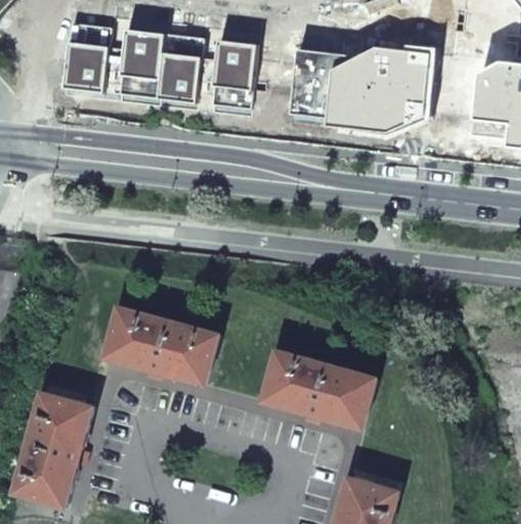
[(113,29),(72,24),(62,93),(251,116),(259,46),(219,41),(217,61),(204,59),(207,39),(126,29),(124,48),(111,46),(113,29)]
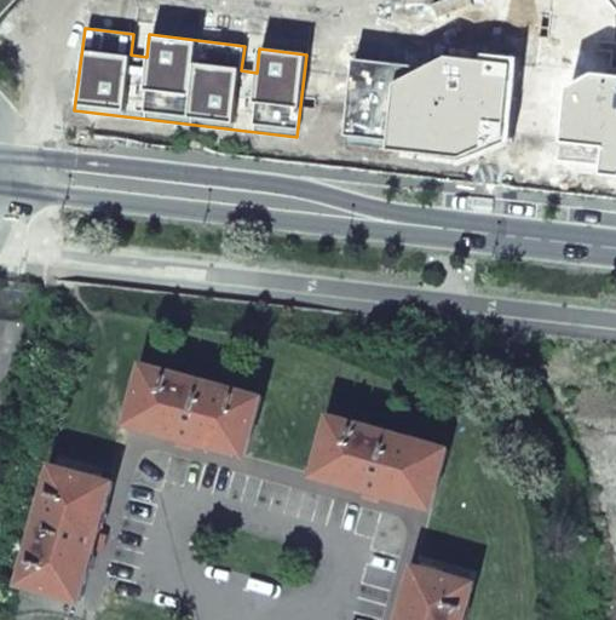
[(422,65),(351,57),(343,132),(386,137),(385,156),(455,164),(507,144),(517,55),(450,47),(422,65)]
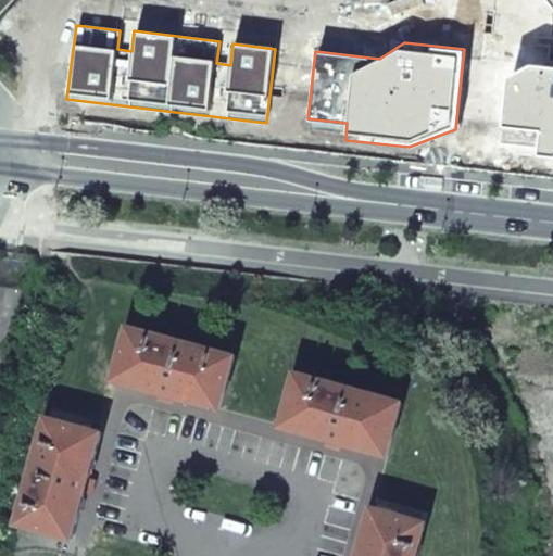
[(552,159),(552,66),(535,65),(510,76),(502,142),(540,147),(539,156),(552,159)]
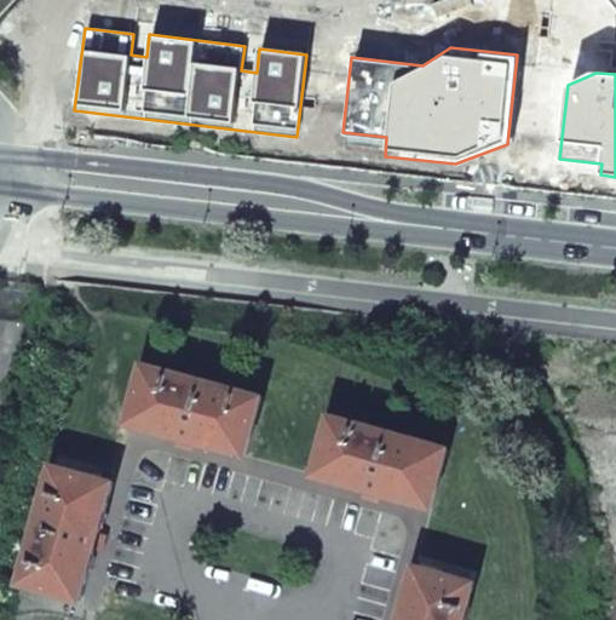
[(142,365),(125,424),(242,457),(258,397),(142,365)]
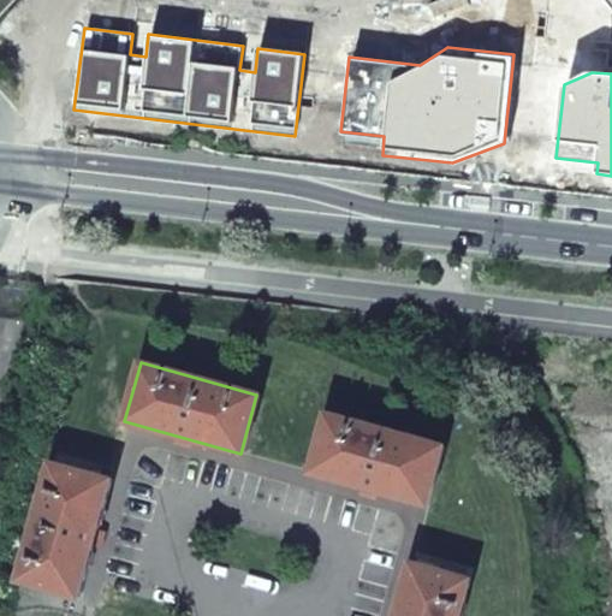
[(326,413),(309,472),(426,503),(443,444),(326,413)]
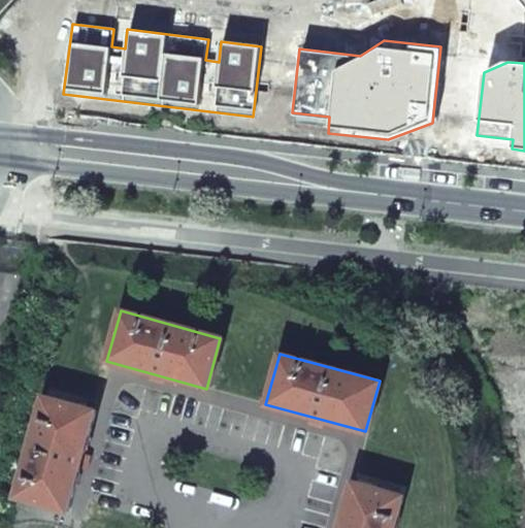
[(42,395),(13,498),(66,512),(95,410),(42,395)]
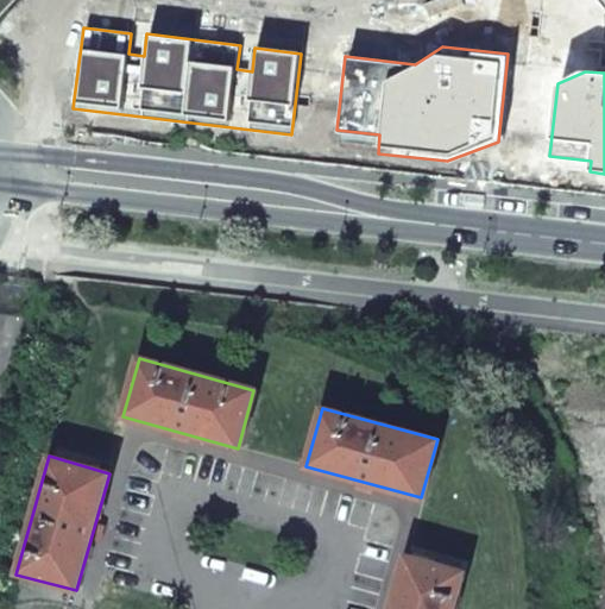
[(405,557),(390,608),(452,608),(462,573),(405,557)]
